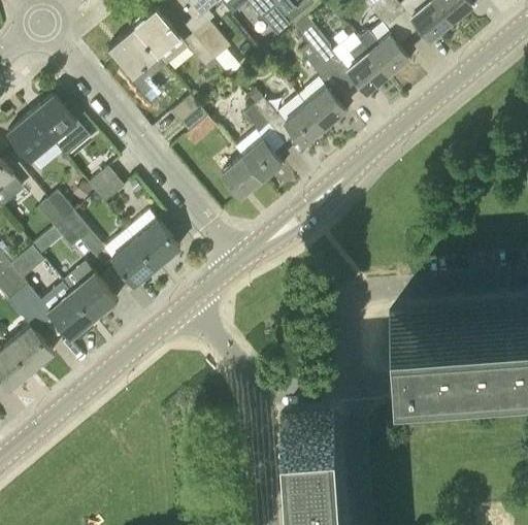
[(186,23),(193,32),(213,58),(230,44),(208,19),(212,15),(206,7),(215,0),(182,0),(195,15),(186,23)]
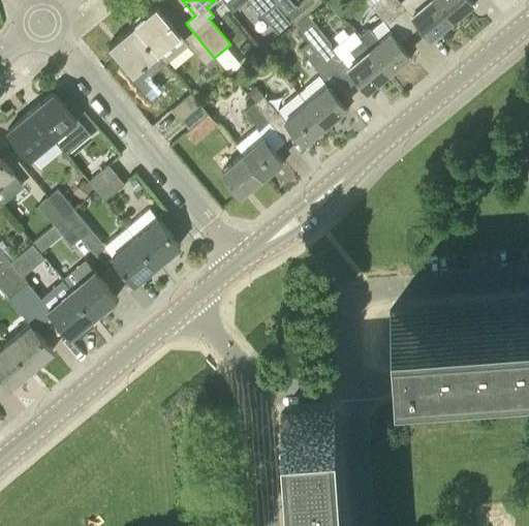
[(277,4),(273,0),(246,0),(261,18),(277,4)]
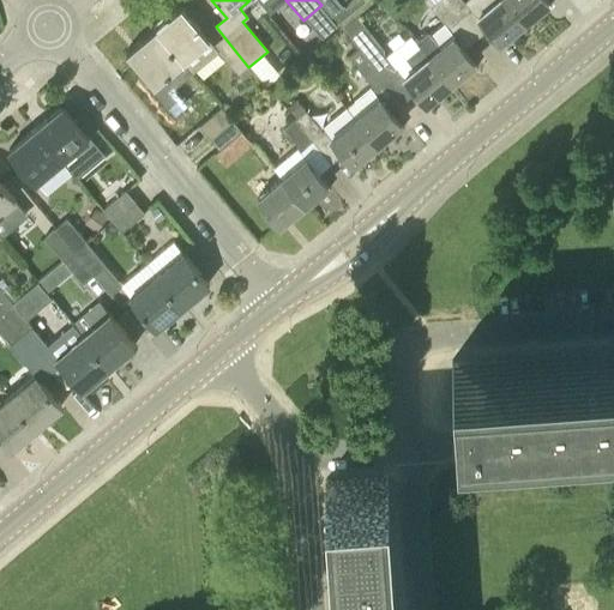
[(344,30),(356,19),(378,2),(375,0),(359,0),(335,19),(344,30)]
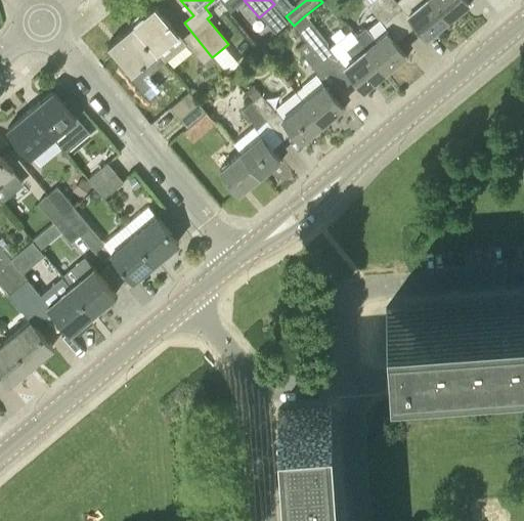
[(392,17),(378,0),(376,0),(368,7),(380,22),(383,26),(392,17)]
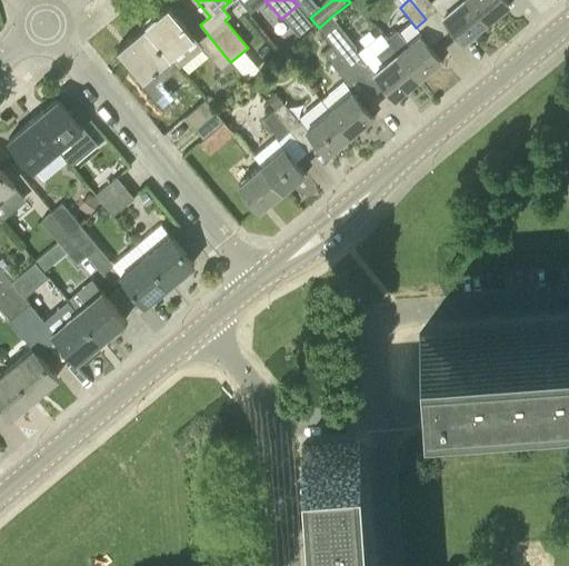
[(486,22),(467,0),(435,0),(431,3),(427,0),(410,0),(426,19),(438,9),(443,17),(463,41),(486,22)]
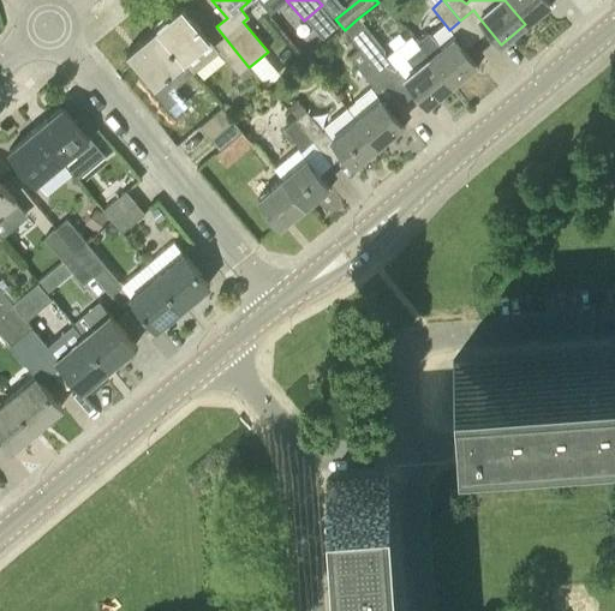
[(505,0),(525,24),(550,4),(547,0),(505,0)]
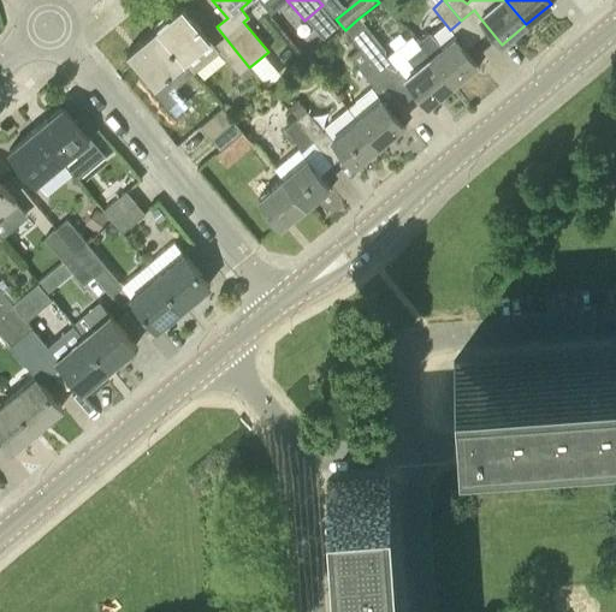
[(157,30),(194,75),(219,54),(238,76),(249,67),(225,37),(213,47),(182,9),(157,30)]
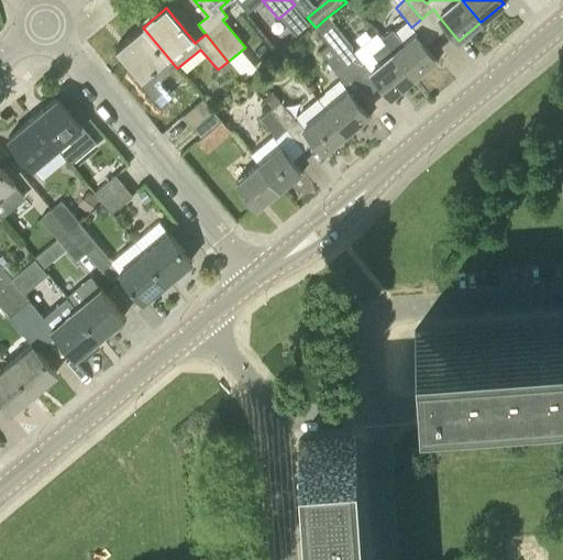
[(382,40),(385,44),(414,78),(435,59),(416,35),(417,34),(411,28),(408,23),(395,33),(393,31),(382,40)]
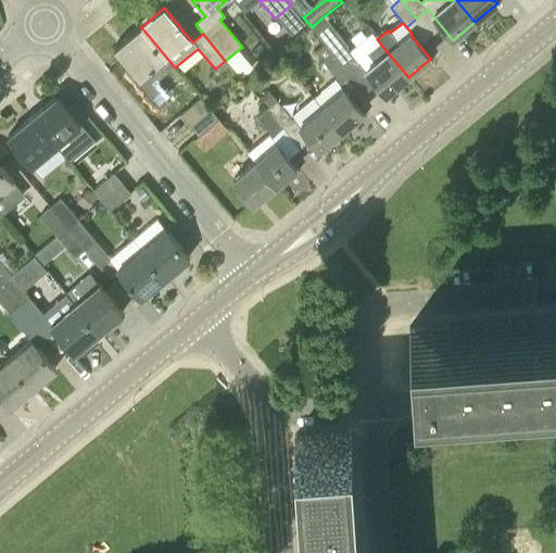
[(317,36),(325,46),(327,44),(351,73),(359,66),(349,53),(349,49),(329,25),(317,36)]
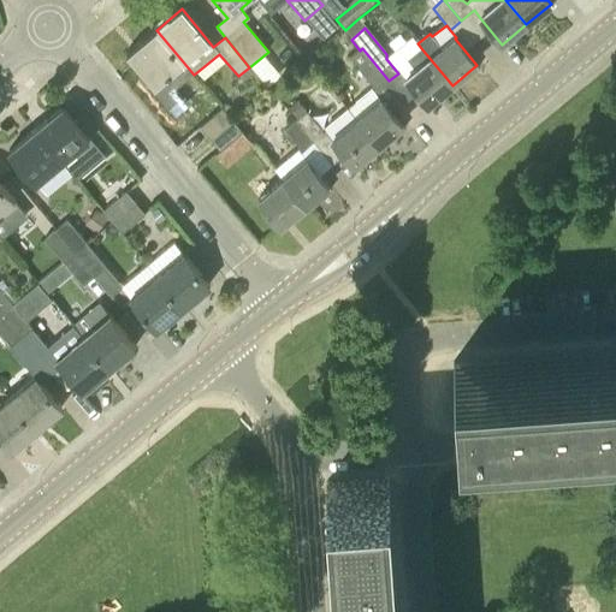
[(194,75),(157,30),(126,54),(155,88),(153,90),(161,101),(194,75)]
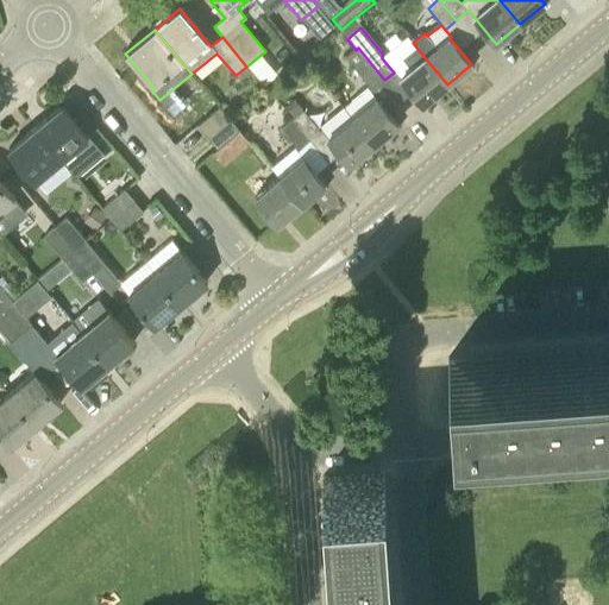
[(358,48),(356,50),(345,58),(371,90),(384,80),(358,48)]
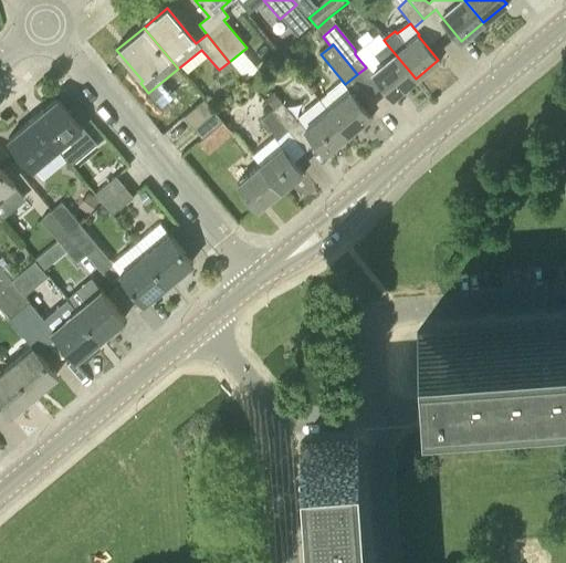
[(416,79),(387,44),(375,55),(383,64),(373,73),(394,97),(416,79)]
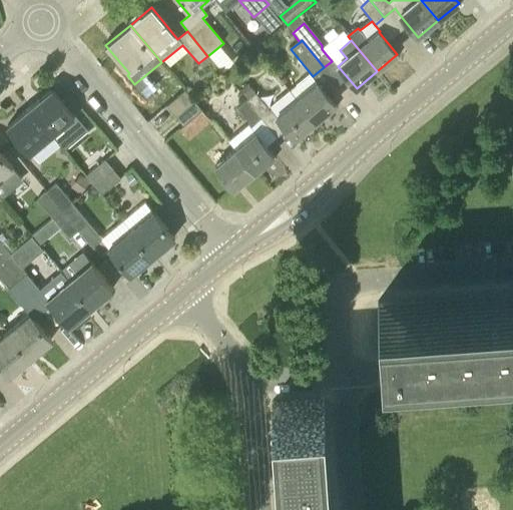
[(289,92),(297,100),(315,122),(336,105),(317,83),(310,74),(289,92)]
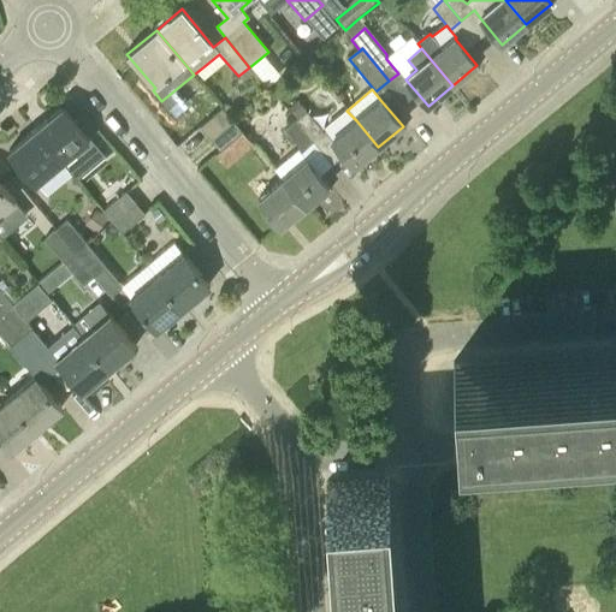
[(306,111),(297,102),(289,110),(297,118),(306,111)]
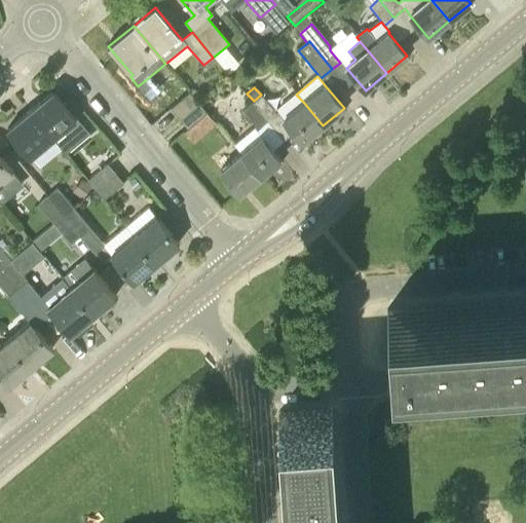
[(53,92),(31,112),(52,139),(66,154),(76,145),(63,129),(75,119),(53,92)]
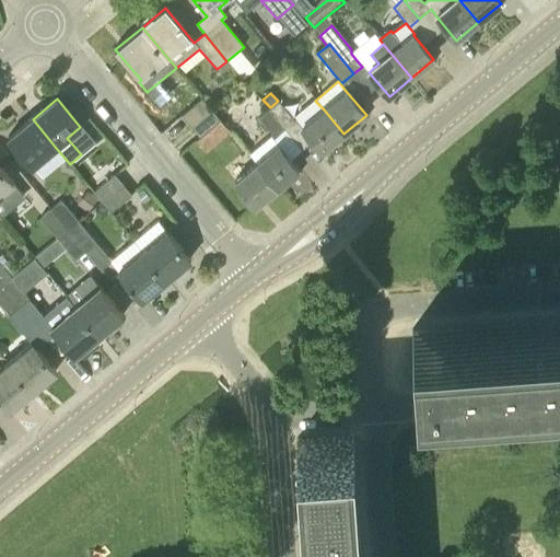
[(190,127),(210,111),(201,101),(183,117),(190,127)]
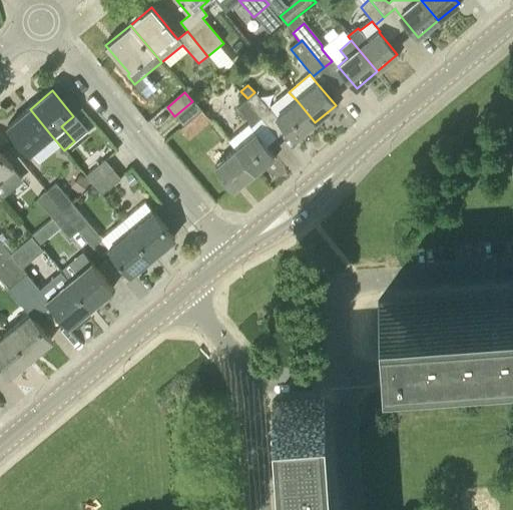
[(277,138),(288,129),(295,139),(315,122),(297,100),(289,92),(269,108),(271,110),(261,119),(277,138)]
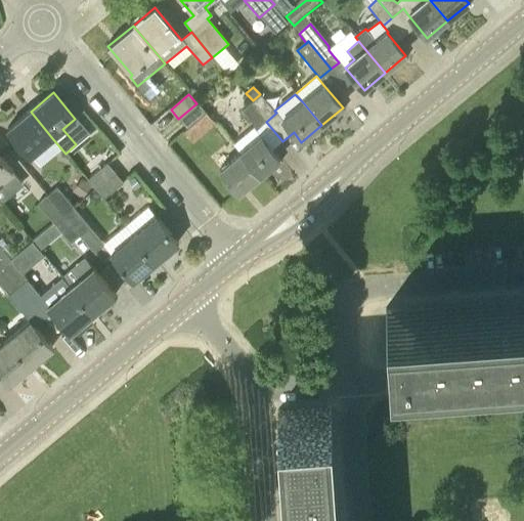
[(274,111),(261,95),(251,103),(266,122),(276,113),(274,111)]
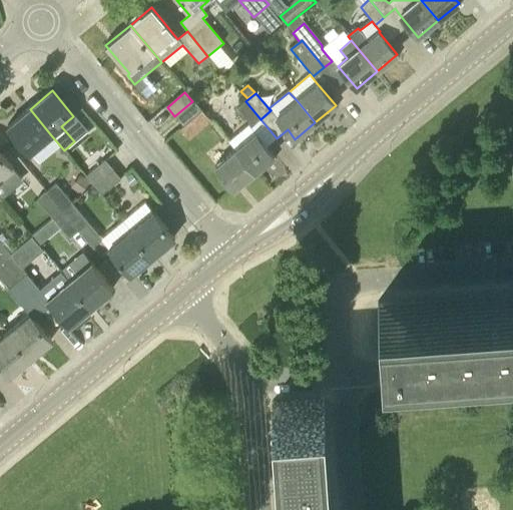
[(201,112),(192,101),(174,116),(183,126),(201,112)]
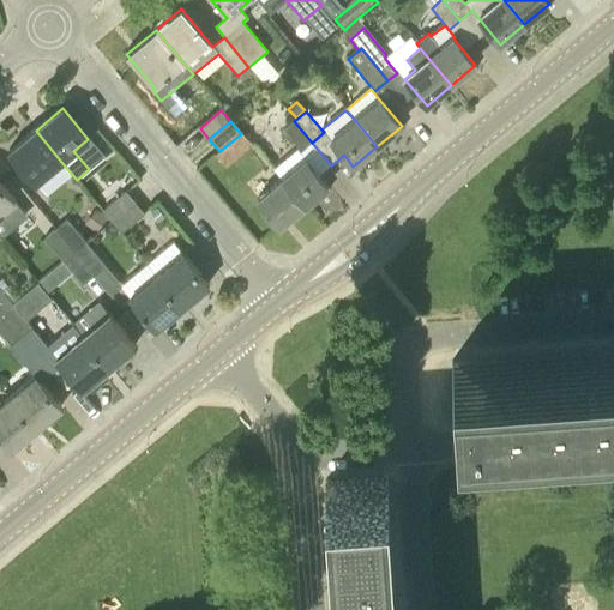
[(312,143),(294,121),(283,131),(301,152),(312,143)]
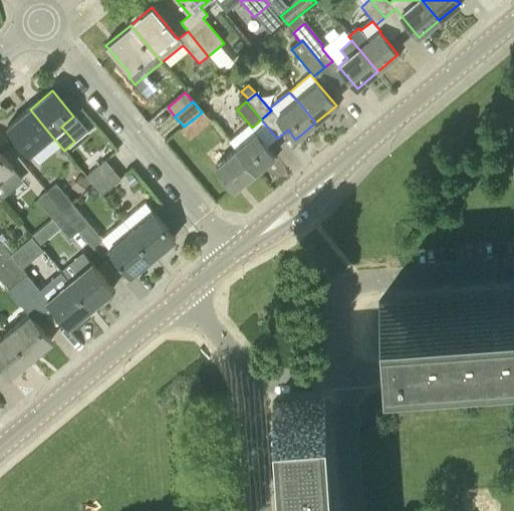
[(51,136),(30,109),(8,128),(29,154),(51,136)]
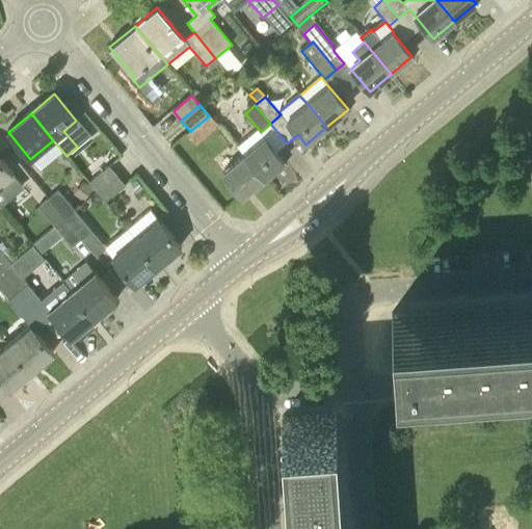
[(214,114),(192,133),(201,143),(222,125),(214,114)]
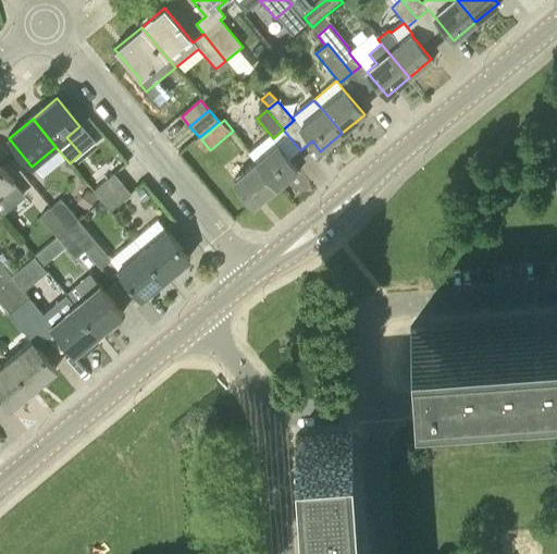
[(277,146),(256,163),(275,188),(297,170),(289,159),(300,150),(283,130),(273,138),(272,138),(277,146)]
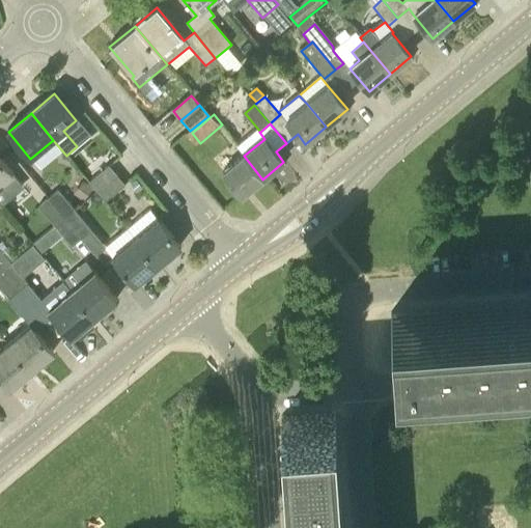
[(262,179),(244,156),(223,173),(242,196),(262,179)]
